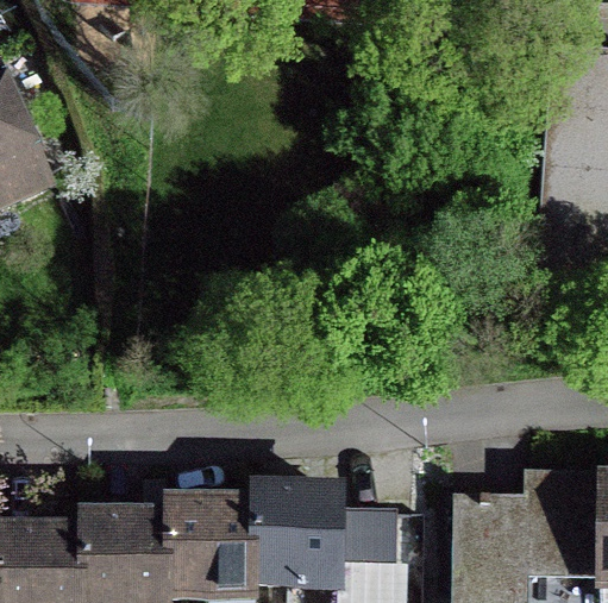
[(532,293),(607,297),(607,48),(550,44),(532,293)]
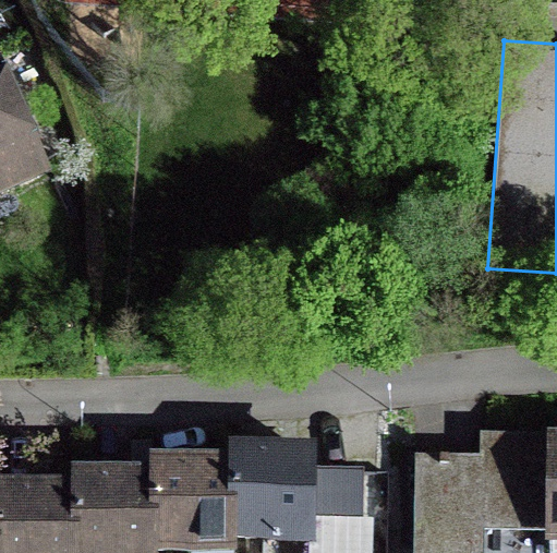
[(0,197),(53,175),(0,53),(0,197)]
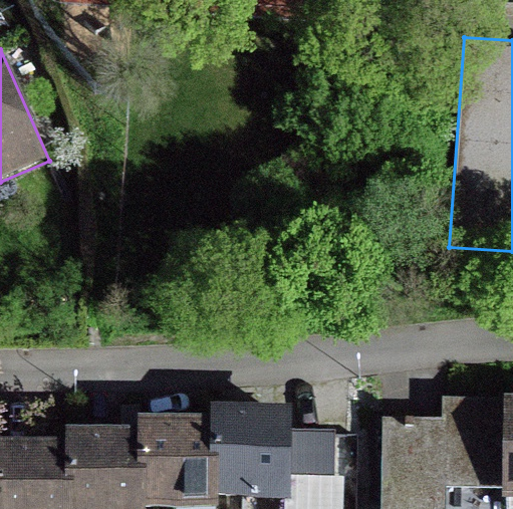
[(512,396),(443,395),(443,417),(382,416),(380,508),(447,508),(448,491),(503,492),(503,498),(507,498),(506,508),(512,508),(512,396)]
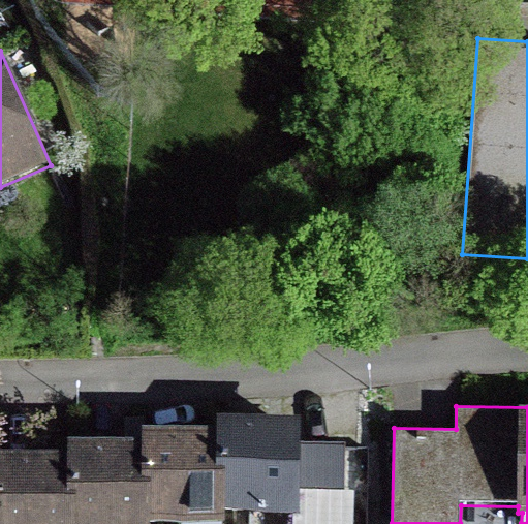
[(72,451),(72,463),(51,463),(0,462),(0,523),(149,523),(150,520),(223,521),(224,506),(298,507),(299,442),(299,429),(278,429),(220,428),(219,439),(198,439),(145,438),(145,452),(124,452),(72,451)]
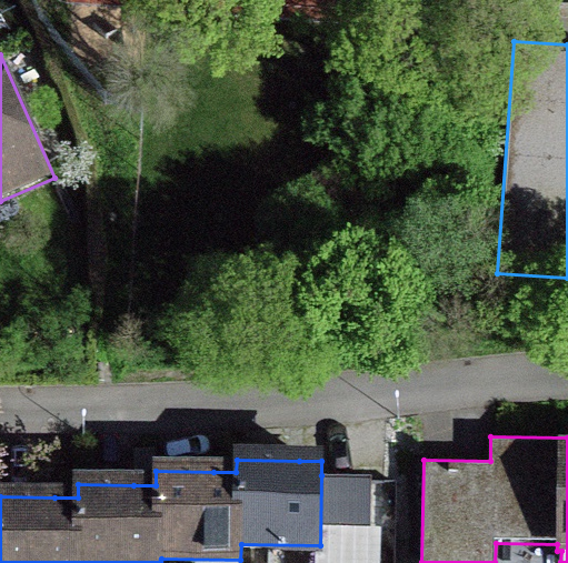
[(371,471),(321,475),(320,545),(318,562),(381,562),(382,516),(371,516),(371,471)]
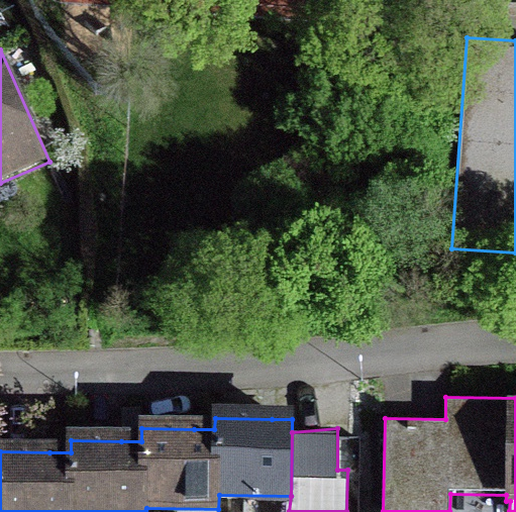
All buildings are outlined.
